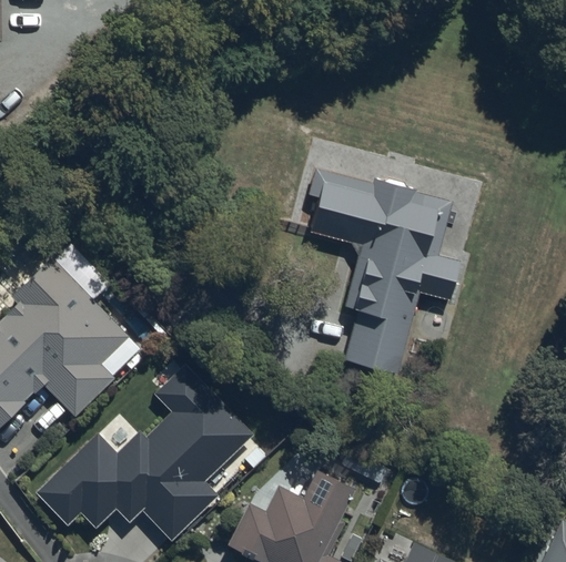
[(344,359),(395,374),(417,290),(448,299),(458,261),(437,255),(451,202),(315,166),(307,195),(319,197),(310,232),(357,244),(342,305),(357,309),(344,359)]
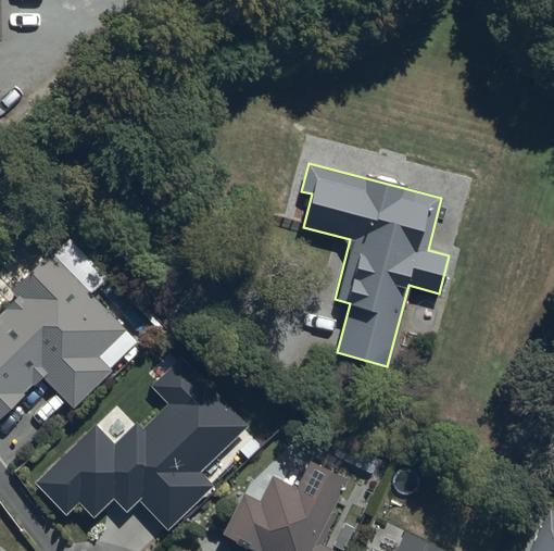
[(0,417),(43,377),(73,409),(112,372),(98,357),(126,330),(51,252),(10,291),(16,298),(0,312),(0,417)]
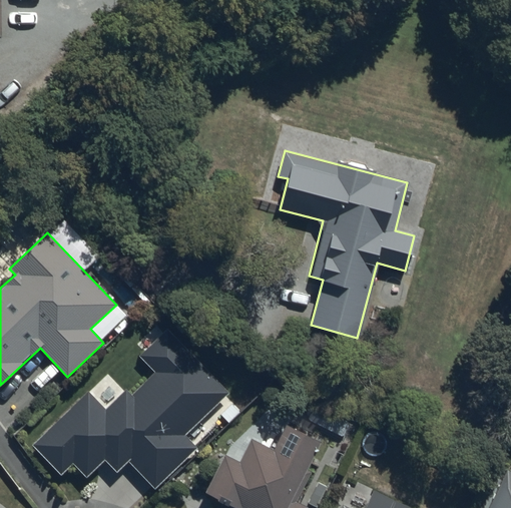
[(103,409),(85,391),(31,444),(60,474),(71,463),(84,477),(103,459),(115,472),(126,461),(152,488),(194,448),(183,436),(226,395),(164,330),(137,356),(153,373),(129,395),(124,390),(103,409)]
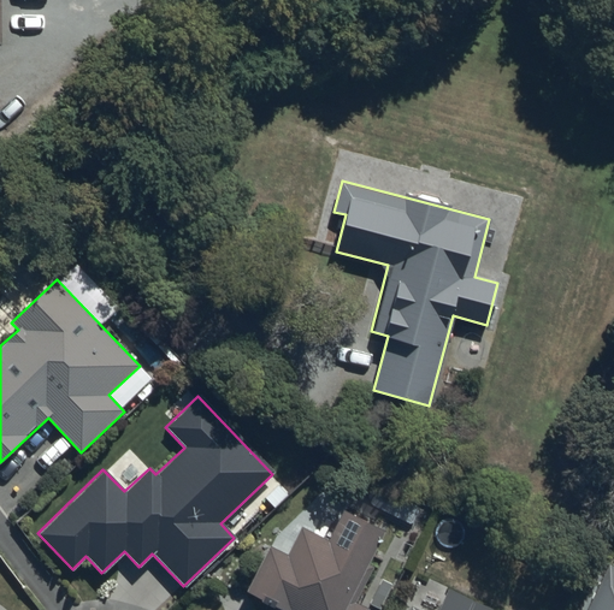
[(366,609),(367,606),(347,597),(383,521),(341,501),(326,533),(299,520),(285,548),(267,539),(246,586),(281,603),(277,609),(366,609)]
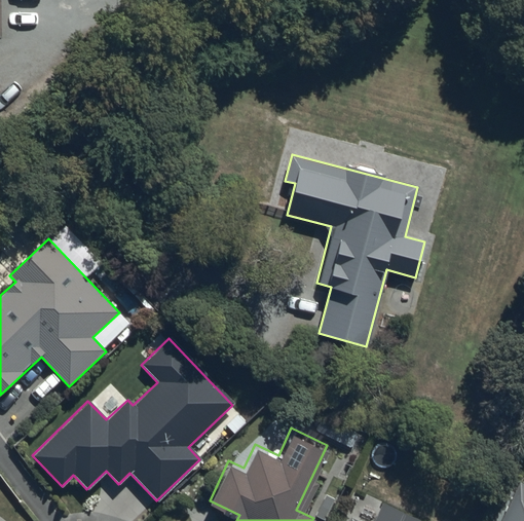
[(523,520),(523,485),(518,483),(499,520),(523,520)]
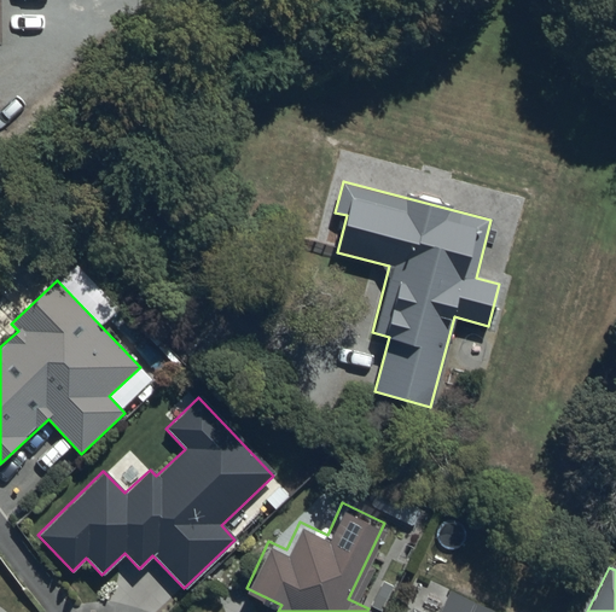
[(414,611),(408,608),(407,611),(492,611),(448,592),(439,611),(414,611)]
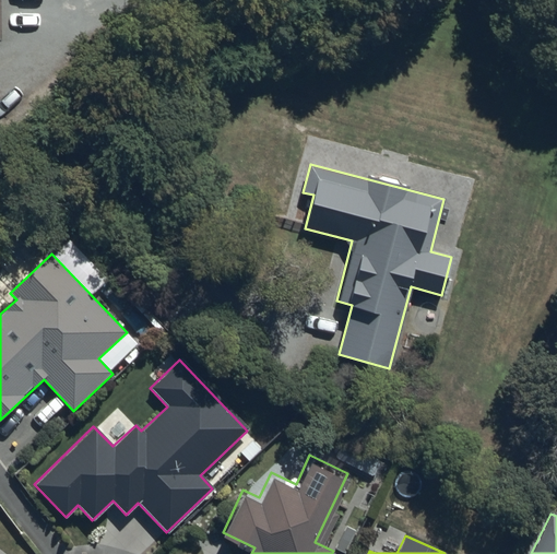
All buildings are outlined.
